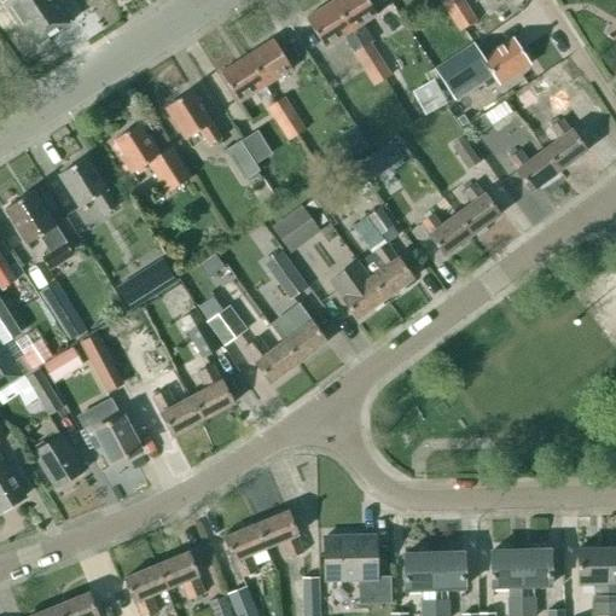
[(5,0),(34,45),(75,18),(64,1),(65,0),(5,0)]
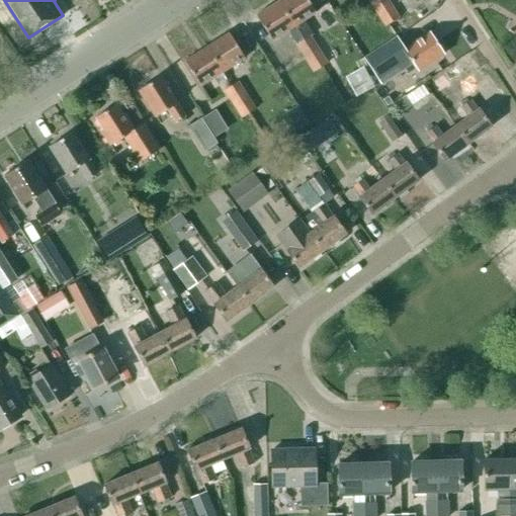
[(304,38),(295,25),(279,0),(257,13),(273,38),(289,28),(298,41),(304,38)]
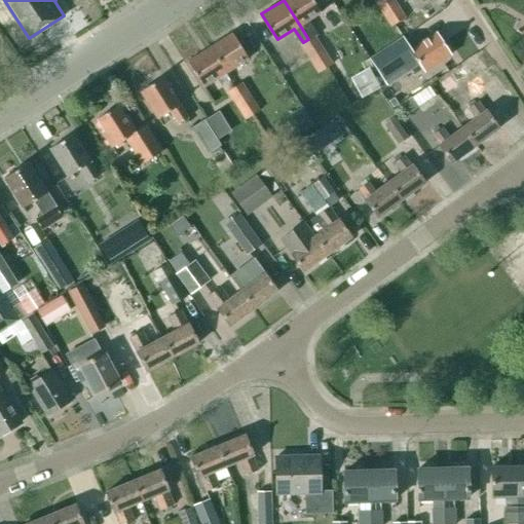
[(284,0),(300,26),(308,39),(316,34),(320,33),(310,19),(322,11),(314,0),(284,0)]
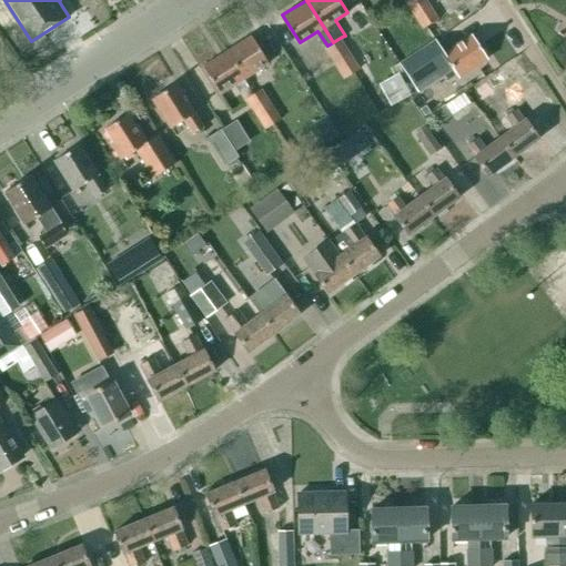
[(406,0),(415,11),(430,2),(428,0),(406,0)]
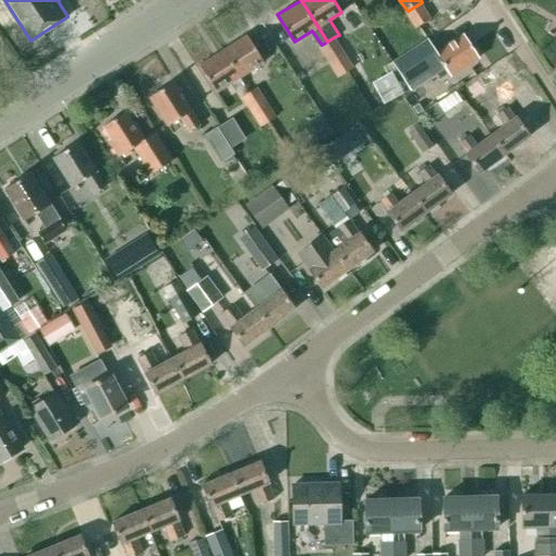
[(422,2),(408,11),(417,26),(432,16),(422,2)]
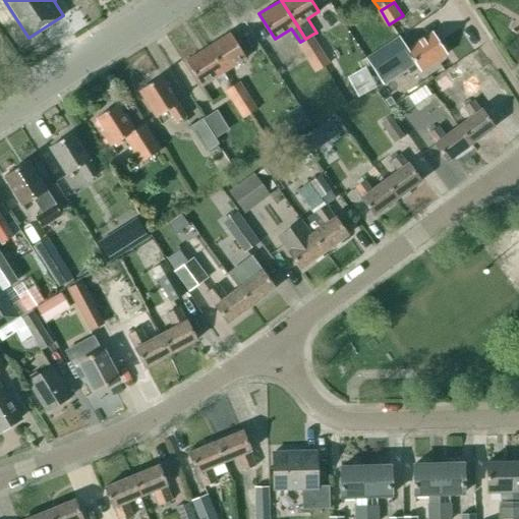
[(448,52),(434,31),(409,47),(401,35),(367,57),(377,69),(378,68),(384,77),(400,66),(403,71),(417,62),(422,69),(448,52)]
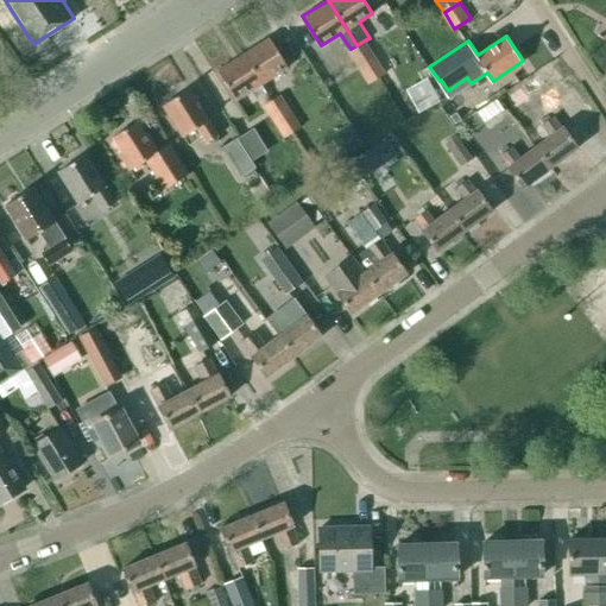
[(270,37),(244,54),(263,82),(289,67),(270,37)]
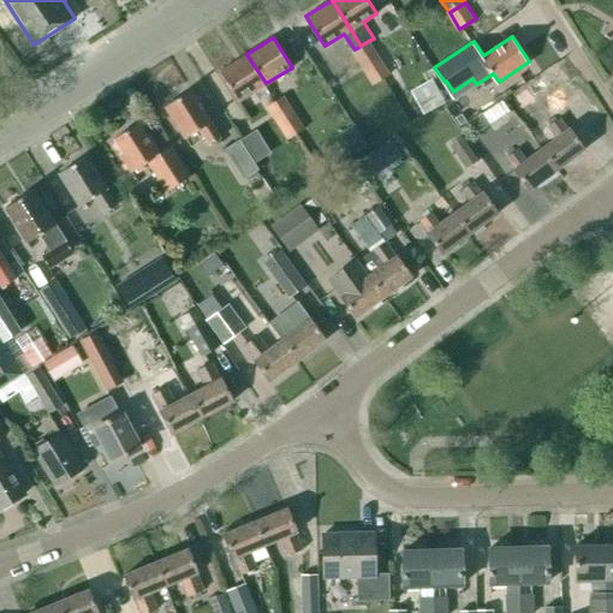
[(370,40),(361,46),(355,49),(364,66),(380,57),(370,40)]
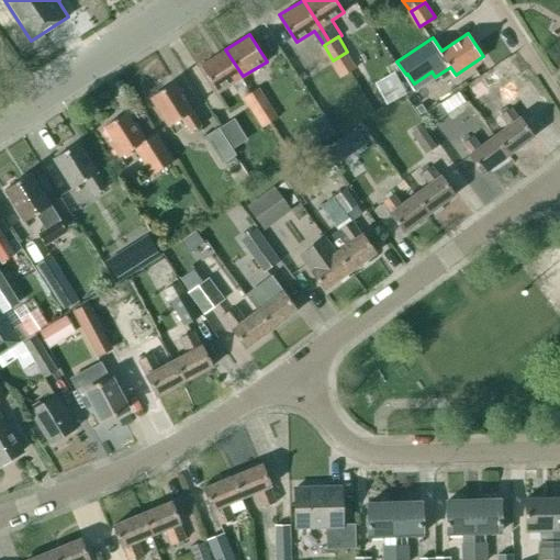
[(243,76),(225,49),(202,64),(219,91),(234,81),(239,89),(247,84),(243,76)]
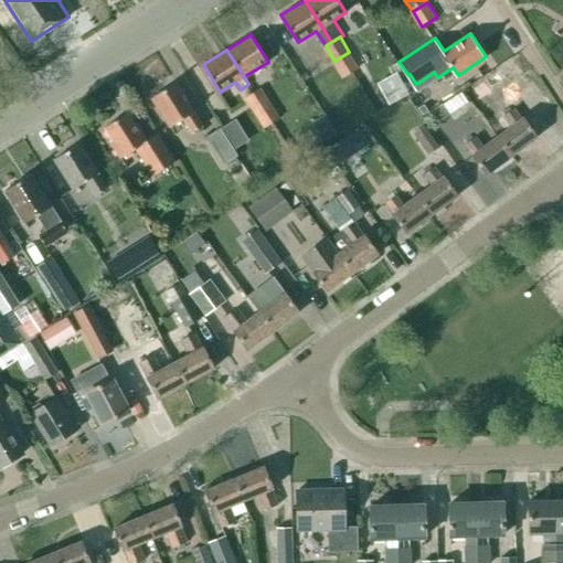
[(349,52),(335,61),(343,75),(358,66),(349,52)]
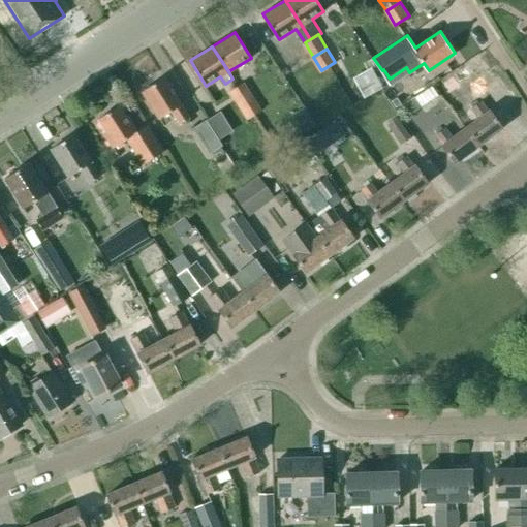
[(461,83),(472,75),(465,65),(454,73),(461,83)]
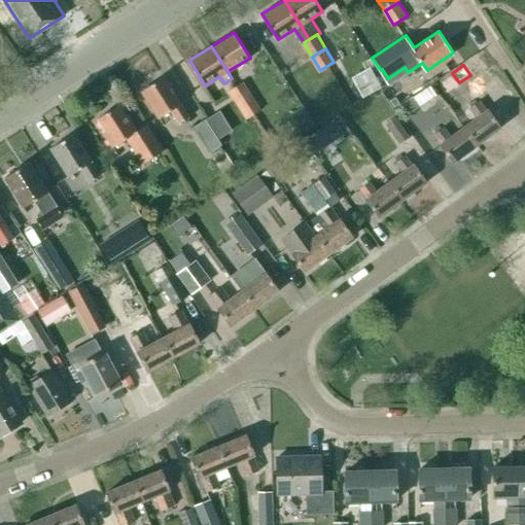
[(497,110),(515,98),(498,74),(481,86),(497,110)]
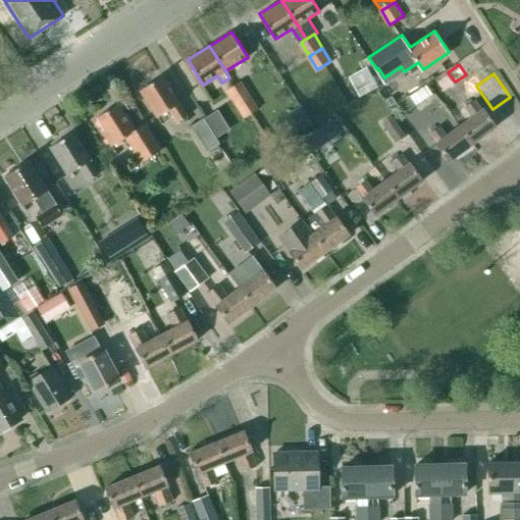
[(163,74),(141,89),(157,115),(170,107),(178,120),(188,115),(163,74)]
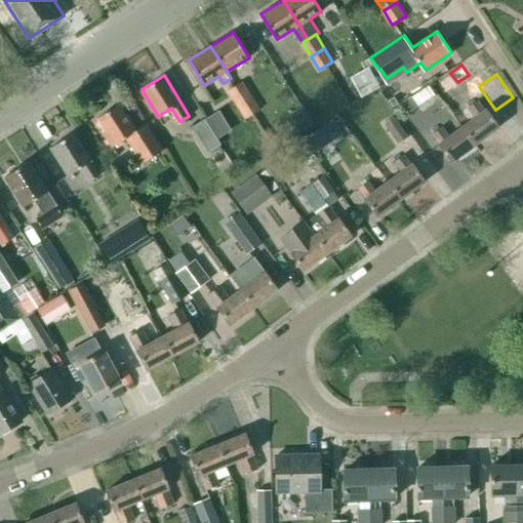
[(365,94),(383,86),(377,75),(360,83),(365,94)]
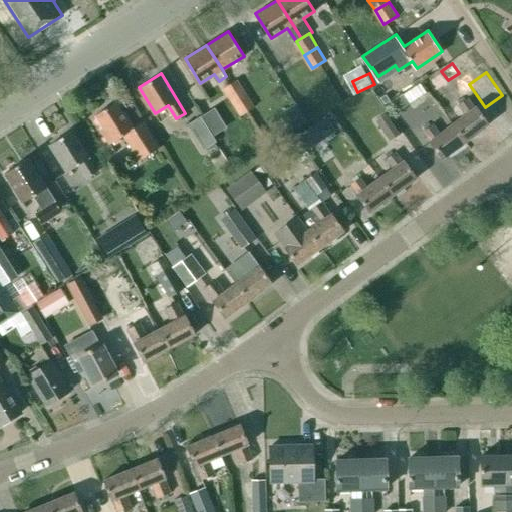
[(225,87),(233,100),(246,92),(238,79),(225,87)]
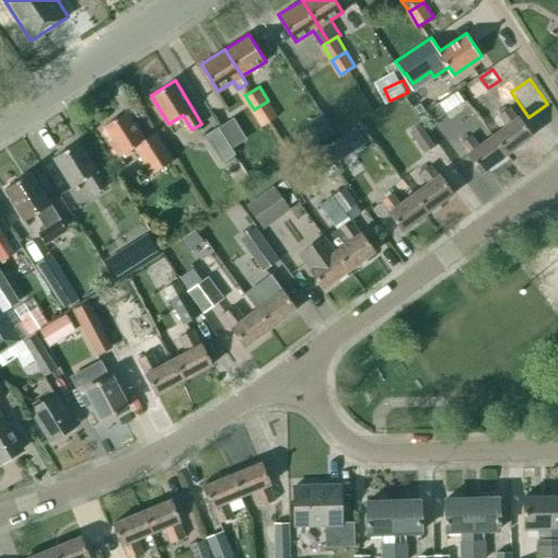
[(268,101),(254,109),(263,125),(278,116),(268,101)]
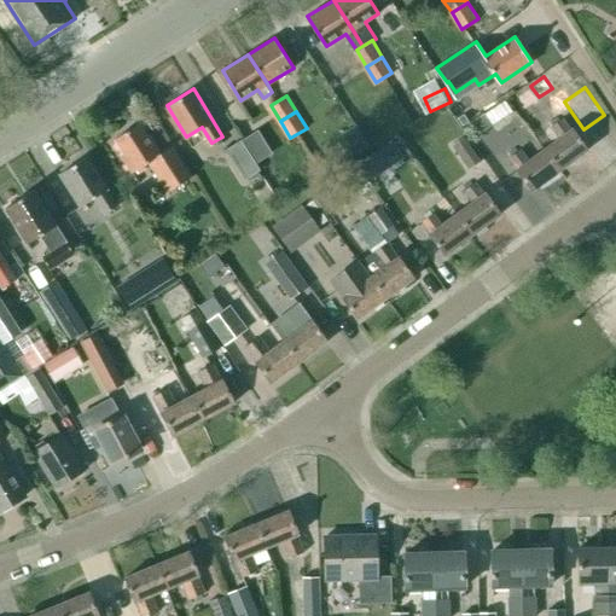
[(477,135),(493,125),(486,112),(469,122),(477,135)]
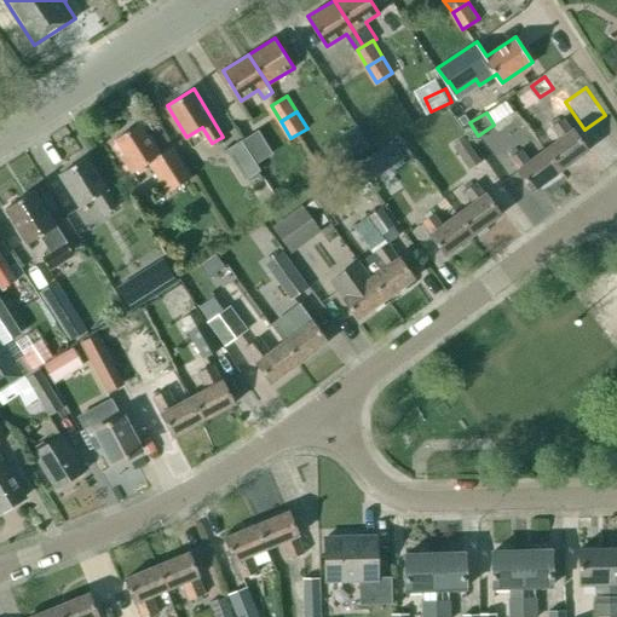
[(563,137),(547,149),(561,169),(589,149),(575,128),(572,130),(564,119),(554,126),(563,137)]
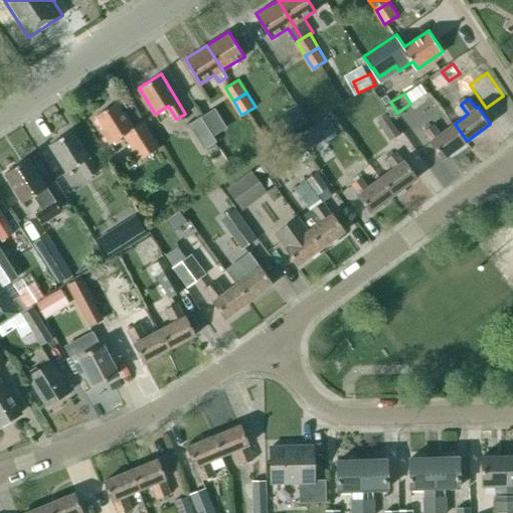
[(116,102),(97,115),(104,126),(102,127),(111,142),(124,133),(141,159),(160,147),(144,122),(135,127),(125,112),(123,114),(116,102)]
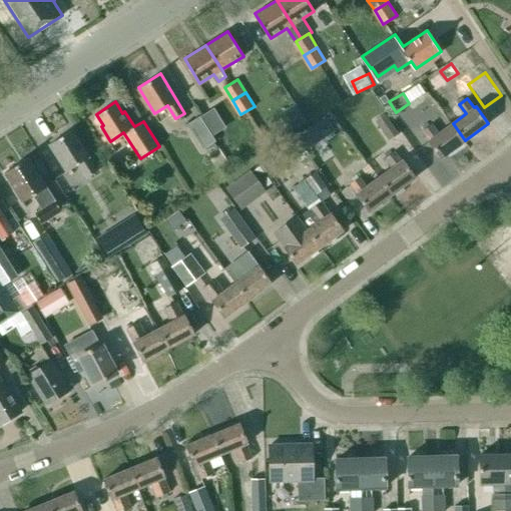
[(302,104),(286,114),(295,129),(311,119),(302,104)]
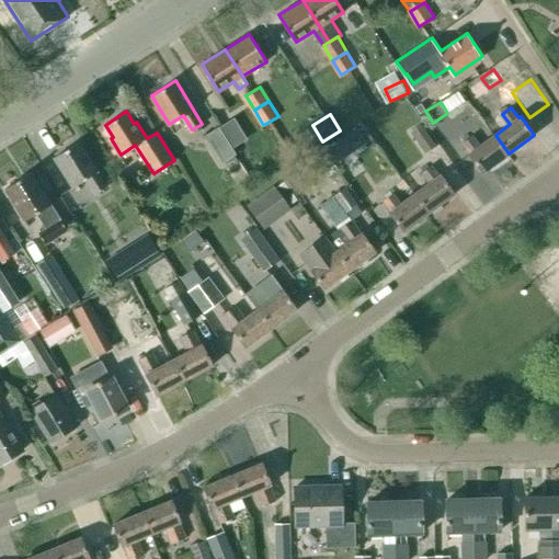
[(248,137),(236,116),(221,125),(235,146),(248,137)]
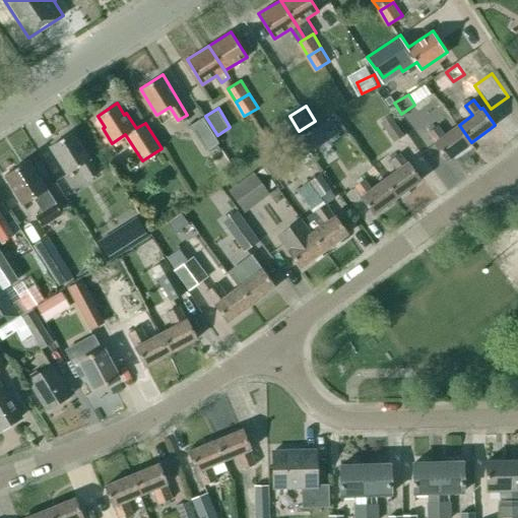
[(406,133),(391,113),(380,121),(395,141),(406,133)]
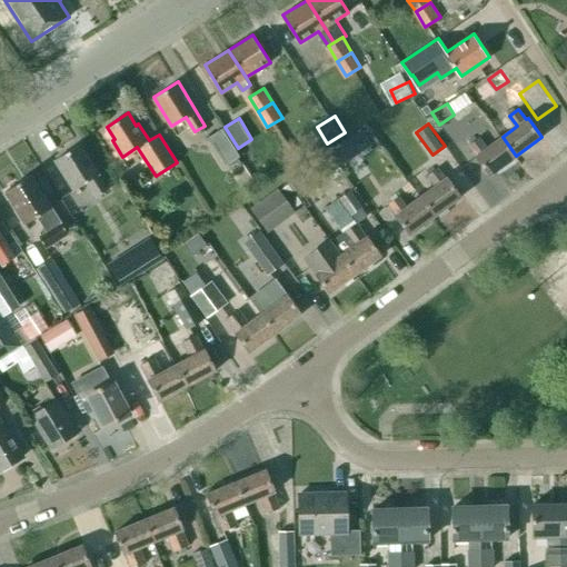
[(240,155),(222,127),(208,137),(226,165),(240,155)]
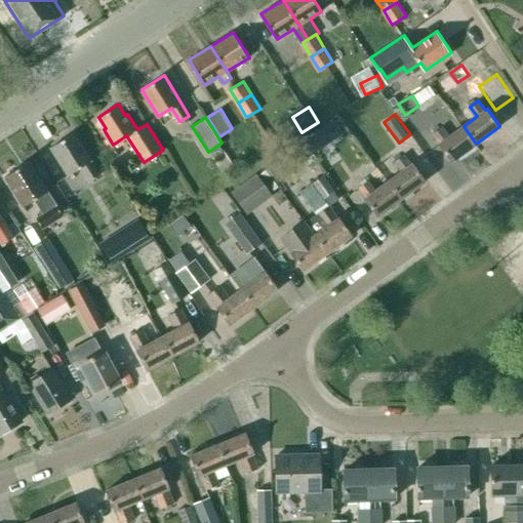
[(317,150),(345,131),(335,119),(309,137),(317,150)]
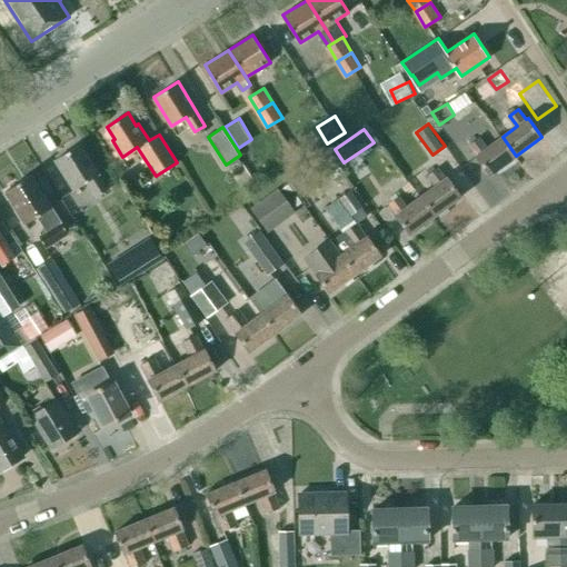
[(516,156),(503,137),(487,148),(480,137),(470,143),(478,155),(476,156),(490,175),(516,156)]
